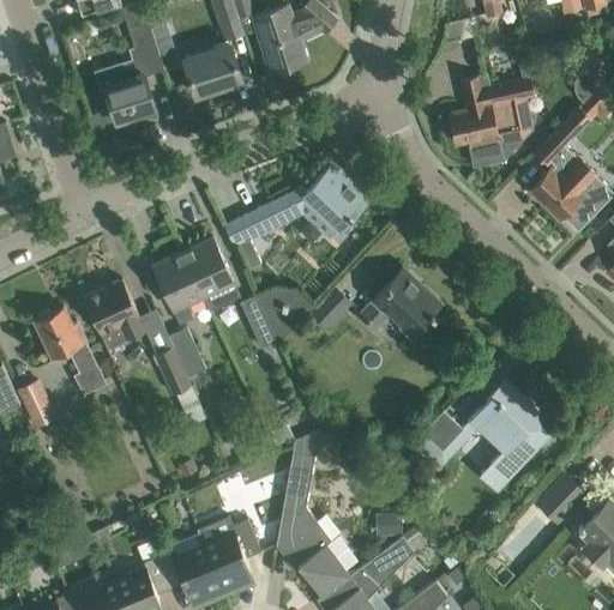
[(76,0),(82,17),(120,4),(119,0),(76,0)]
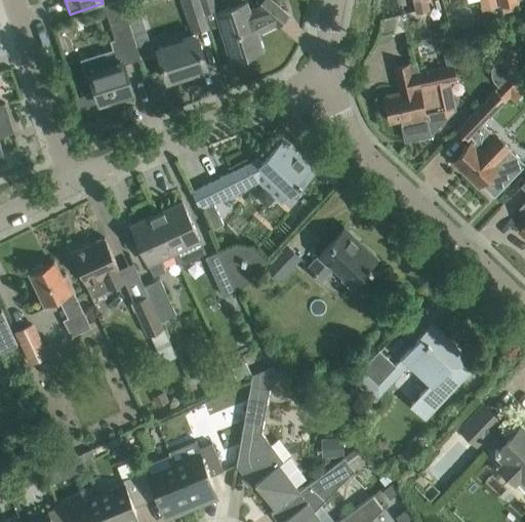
[(208,30),(203,14),(198,0),(180,0),(189,23),(192,35),(208,30)]
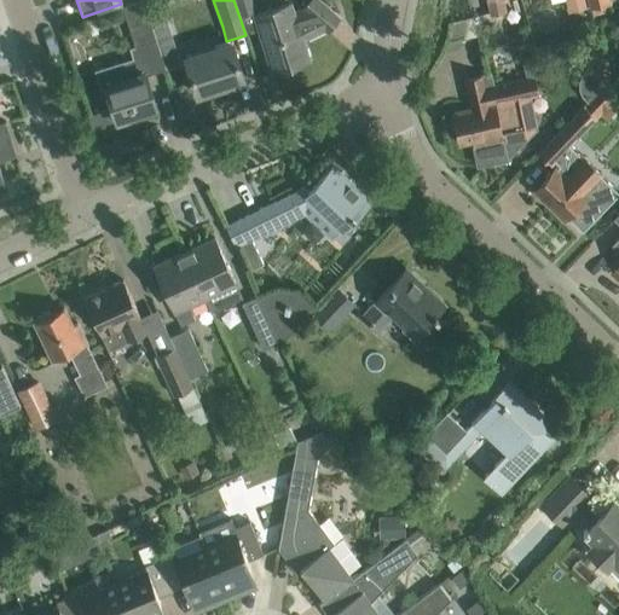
[(233,0),(239,17),(258,11),(253,0),(233,0)]
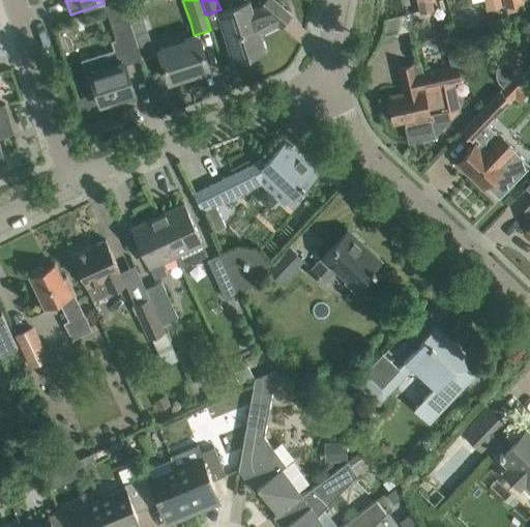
[(262,11),(251,13),(247,4),(218,15),(234,62),(263,53),(258,36),(277,26),(280,28),(290,18),(269,0),(260,10),(262,11)]
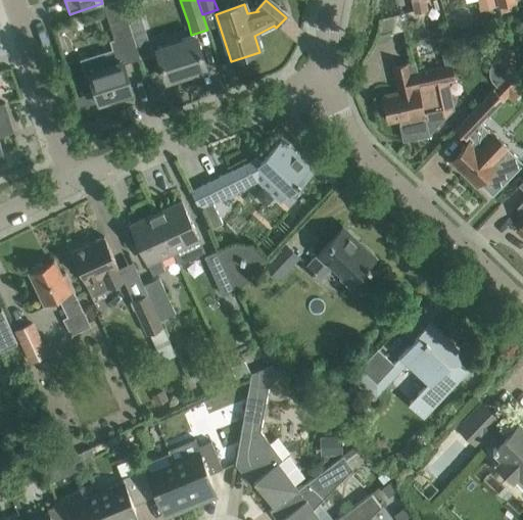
[(411,0),(415,12),(398,16),(407,47),(429,41),(422,13),(428,11),(424,0),(411,0)]
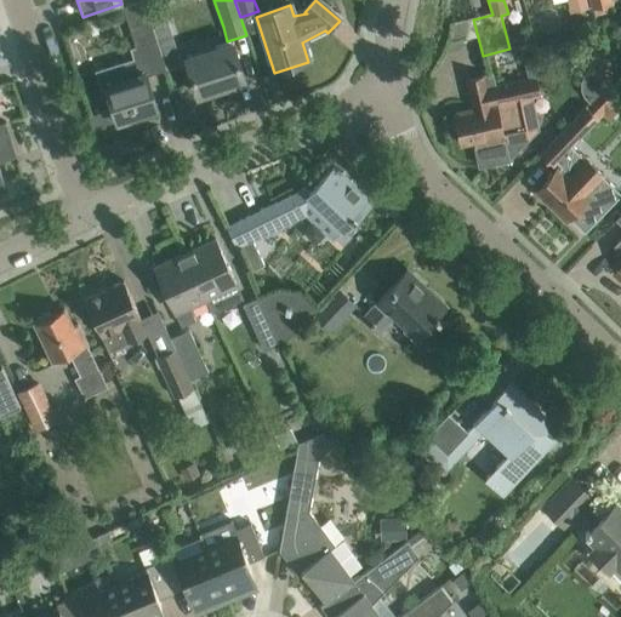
[(588,0),(568,0),(573,13),(592,10),(588,0)]
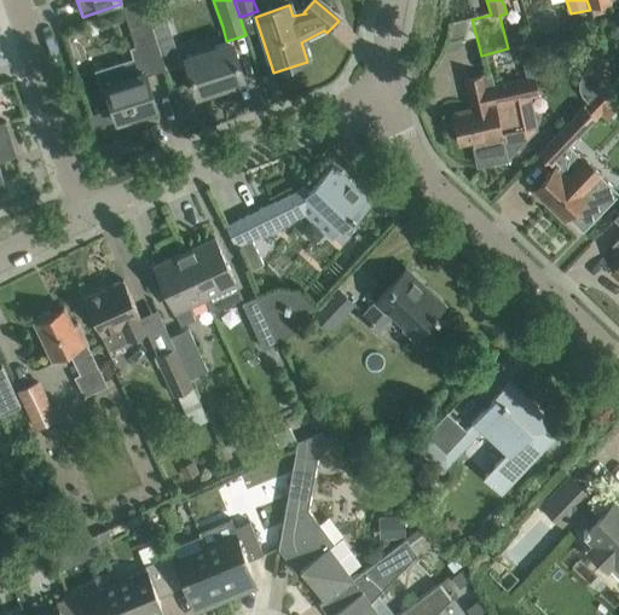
[(586,0),(590,10),(590,9),(593,18),(605,16),(602,6),(608,4),(607,0),(586,0)]
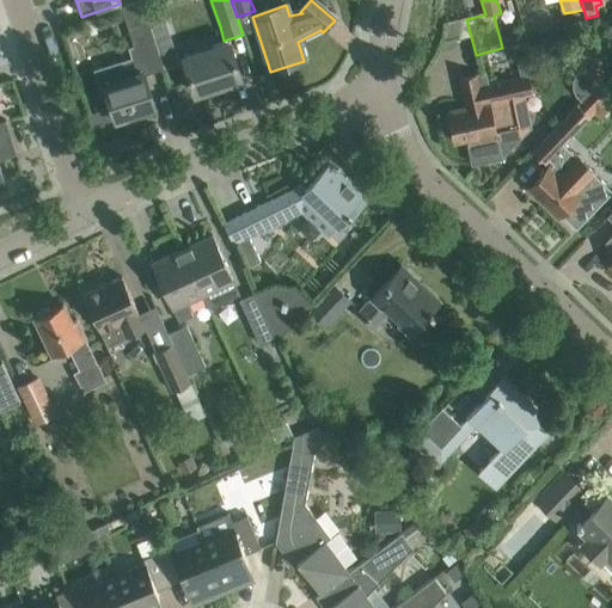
[(115,122),(117,121),(118,124),(122,126),(133,121),(134,118),(134,116),(154,109),(145,78),(164,71),(158,53),(157,50),(141,4),(121,10),(134,47),(128,49),(133,63),(118,68),(117,63),(93,72),(99,91),(104,90),(115,122)]
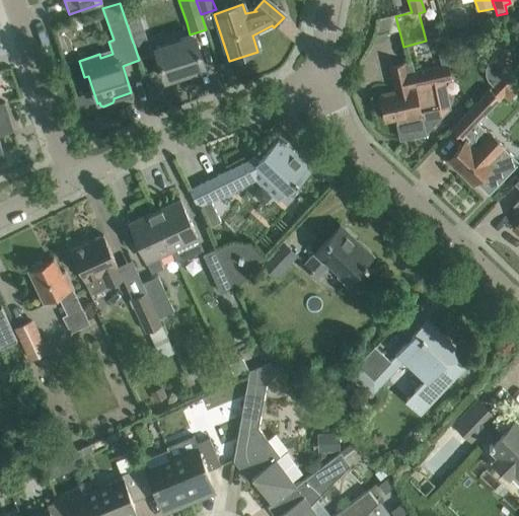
[(204,69),(198,50),(194,38),(155,51),(165,81),(204,69)]
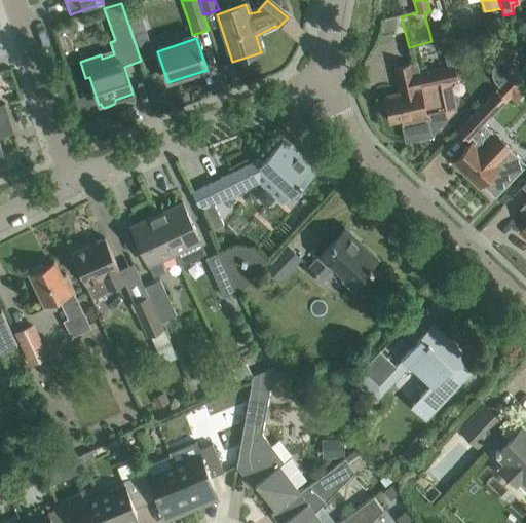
[(148,41),(136,45),(141,61),(150,59),(153,57),(148,41)]
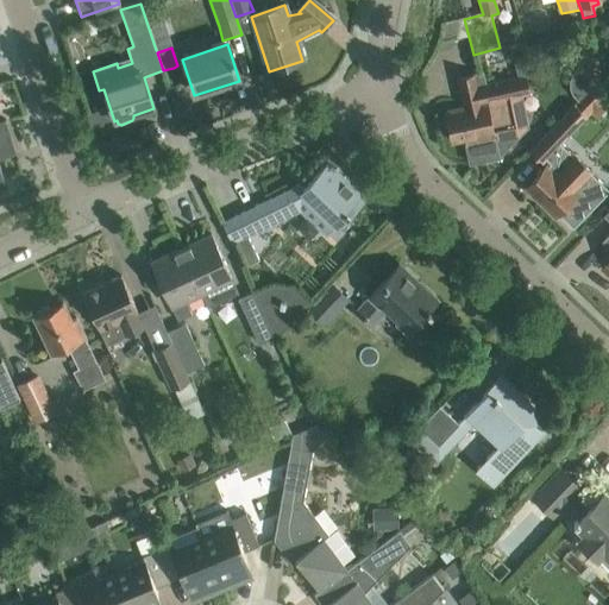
[(592,58),(576,61),(578,70),(586,69),(589,82),(598,80),(592,58)]
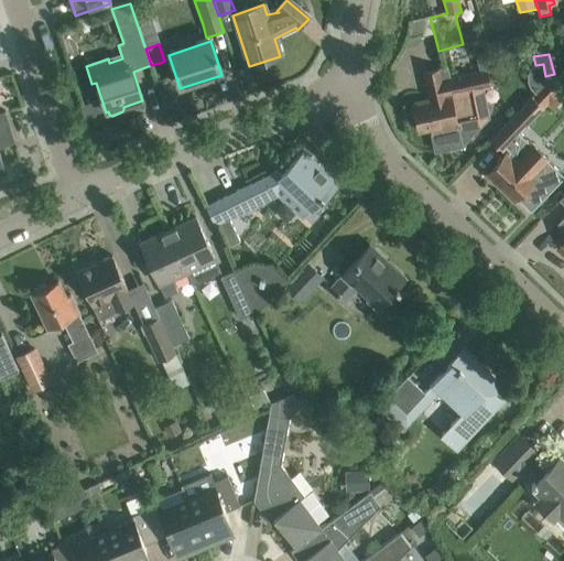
[(491,89),(487,72),(451,79),(448,68),(423,74),(426,86),(431,85),(434,101),(412,106),(418,133),(430,131),(435,154),(462,149),(462,148),(457,128),(478,123),(472,94),(484,92),(491,89)]
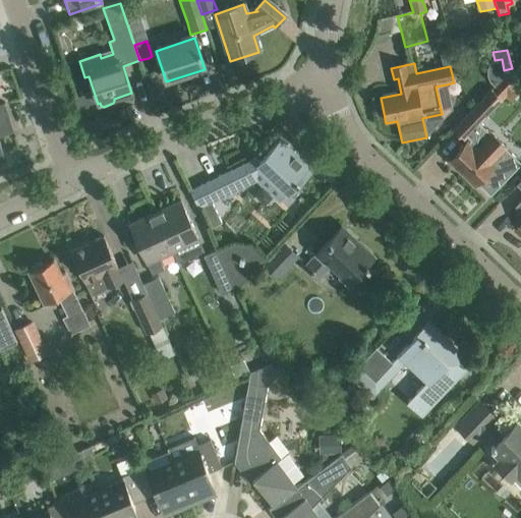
[(520,79),(511,70),(495,89),(490,92),(502,102),(504,100),(509,104),(520,91),(517,87),(520,81),(520,79)]
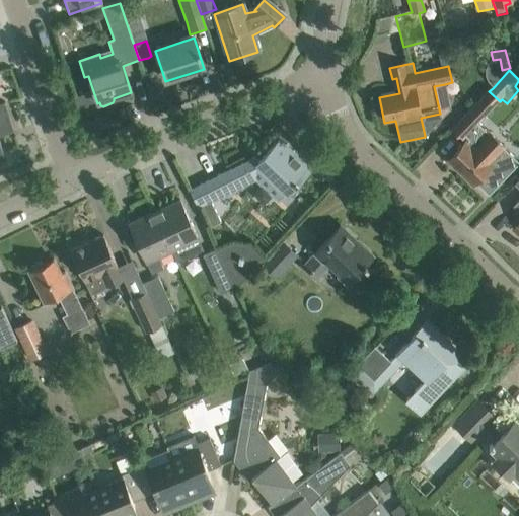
[(447,162),(473,188),(475,185),(489,197),(518,164),(477,125),(500,101),(489,91),(451,131),(460,139),(463,136),(469,141),(465,144),(464,143),(447,162)]
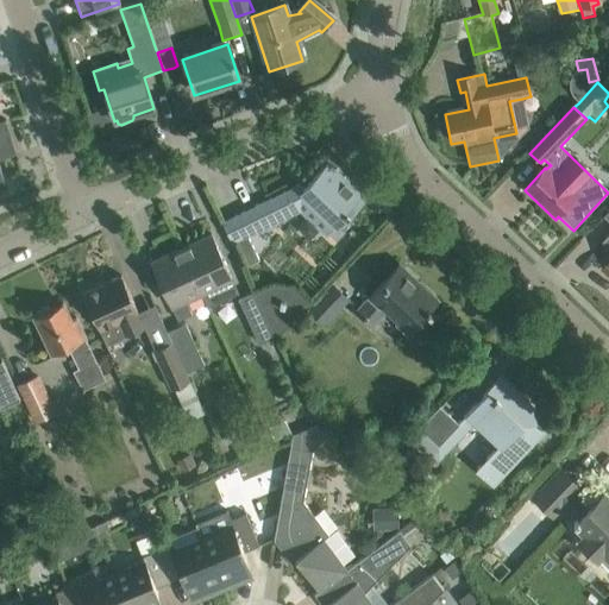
[(0,161),(16,156),(5,123),(0,124),(0,183),(4,183),(0,169),(0,161)]
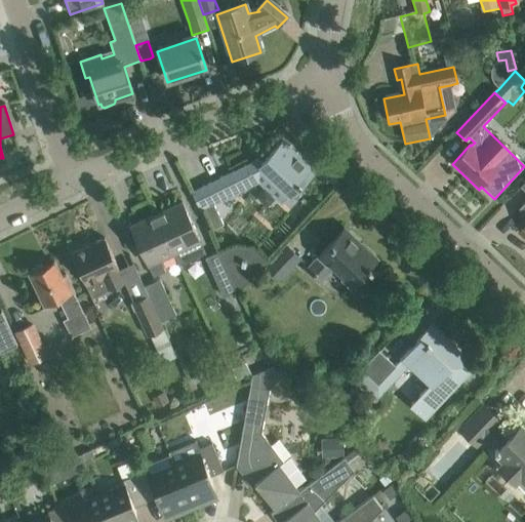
[(208,186),(216,204),(257,184),(281,206),(291,195),(298,188),(313,173),(282,145),(275,152),(261,166),(257,162),(257,161),(254,162),(255,163),(223,179),(223,178),(208,186)]
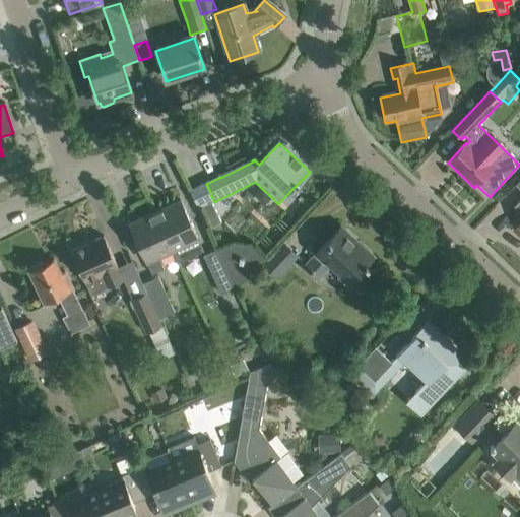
[(201,186),(189,192),(198,210),(208,232),(220,225),(215,215),(201,186)]
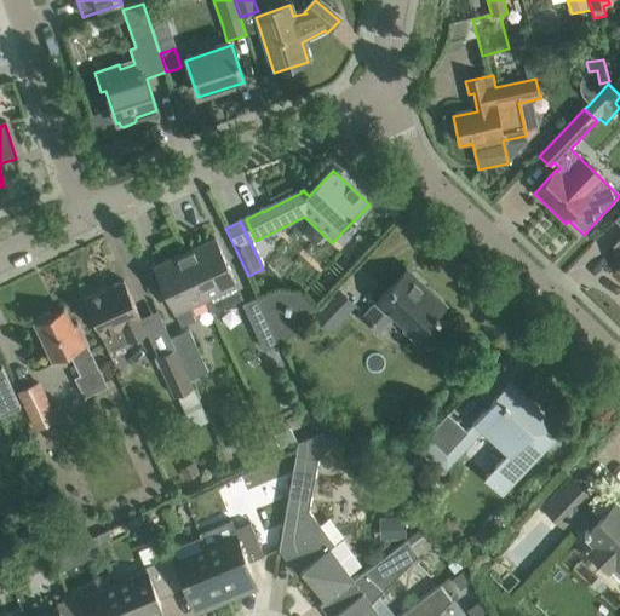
[(244,300),(216,241),(184,254),(206,300),(223,292),(230,306),(244,300)]
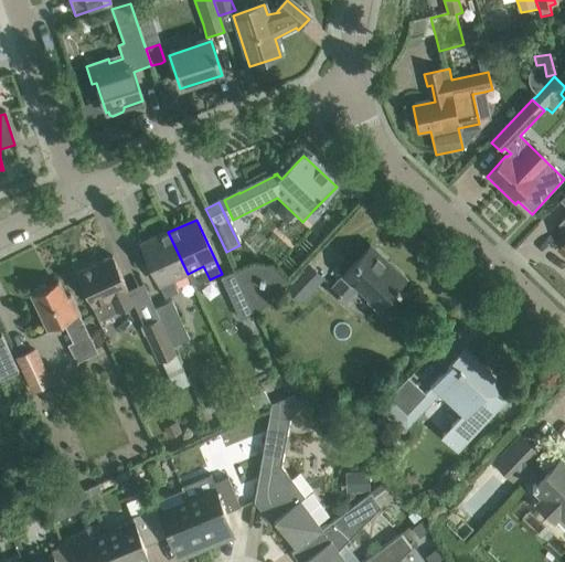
[(149,265),(166,299),(178,294),(172,281),(188,274),(168,232),(140,245),(149,265)]
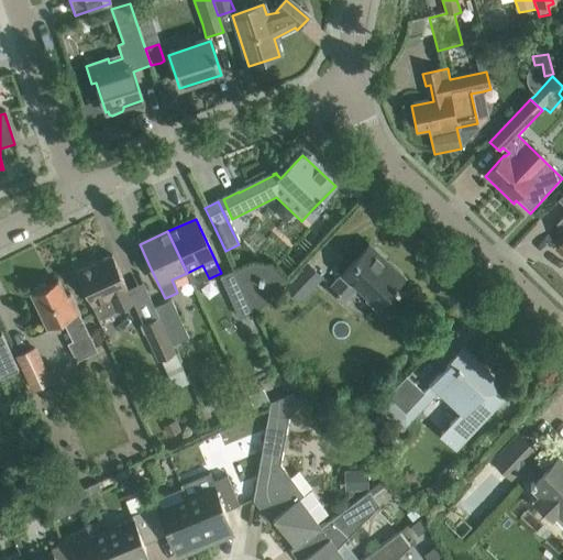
[(331,291),(343,303),(356,288),(377,307),(403,280),(368,249),(343,275),(344,276),(331,291)]
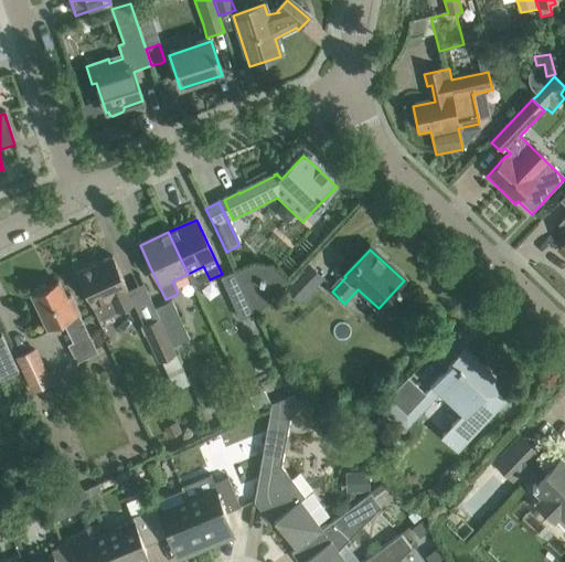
[(135,306),(113,258),(76,275),(98,322),(135,306)]
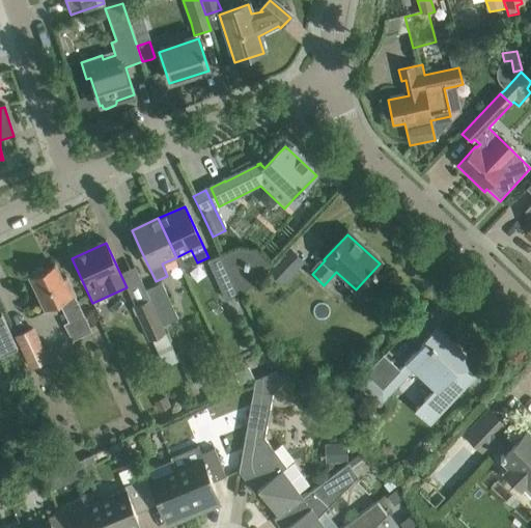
[(280,284),(302,261),(288,248),(267,272),(280,284)]
